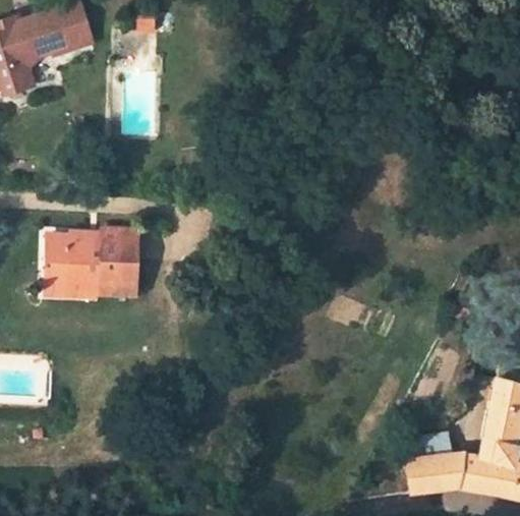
[(0,93),(12,99),(35,91),(29,74),(38,60),(55,54),(56,58),(66,54),(93,48),(78,0),(77,0),(23,19),(20,12),(0,20),(0,93)]
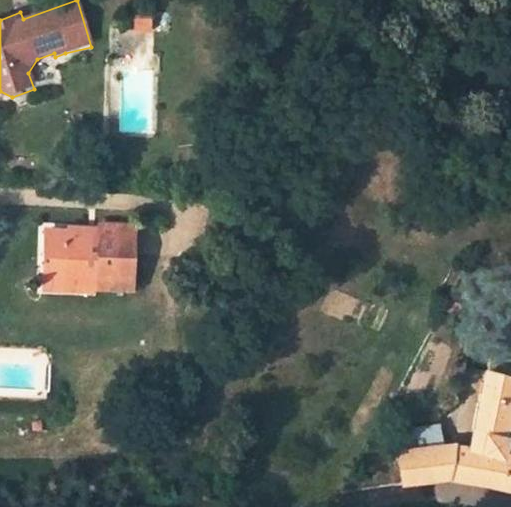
[(154,14),(125,13),(124,35),(153,36),(154,14)]
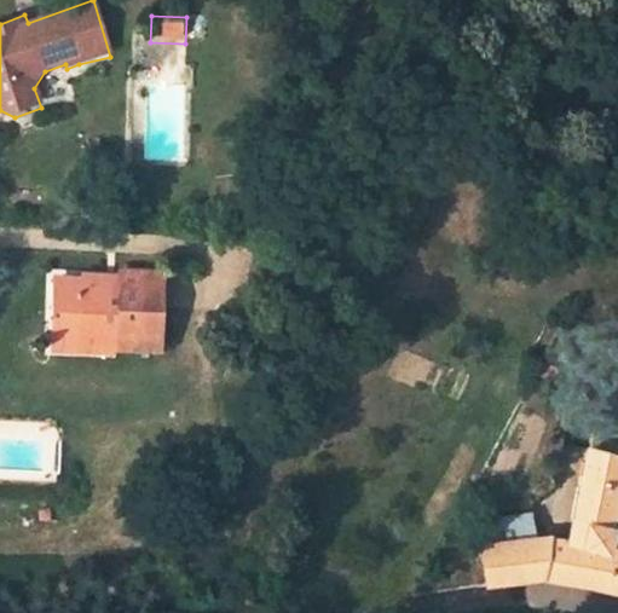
[(0,122),(15,117),(0,110),(0,122)]
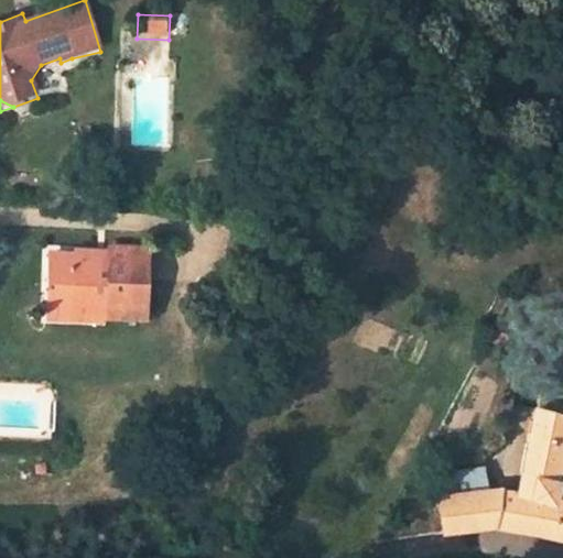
[(116,266),(117,248),(74,247),(74,256),(73,265),(116,266)]
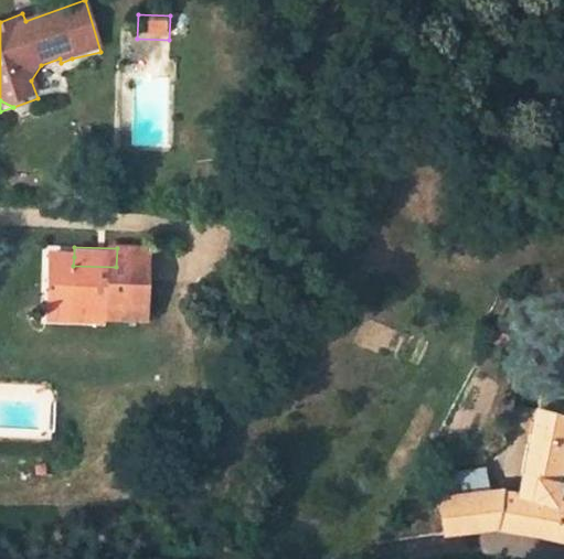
[(77,300),(77,320),(142,323),(145,249),(117,248),(116,267),(73,266),(74,257),(56,257),(55,299),(77,300)]
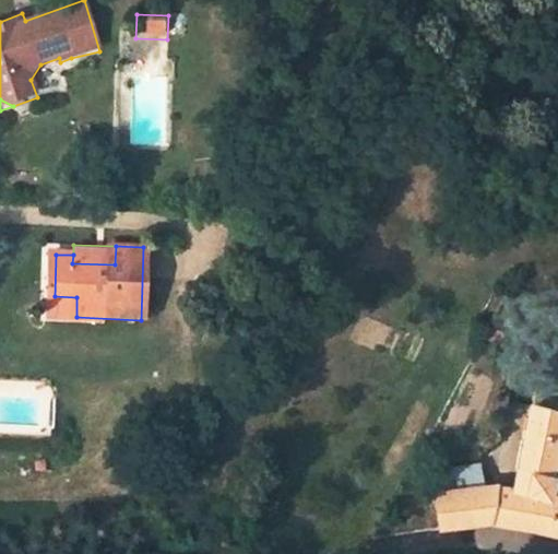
[(76,297),(55,296),(54,316),(76,317),(76,297)]
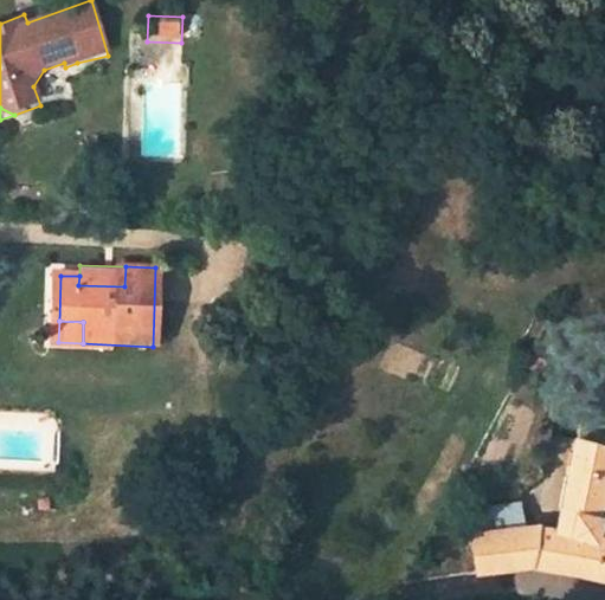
[(526,527),(483,533),(475,534),(481,576),(536,567),(604,585),(604,539),(594,536),(575,533),(580,514),(599,517),(604,491),(604,450),(579,443),(555,527),(539,524),(526,527)]
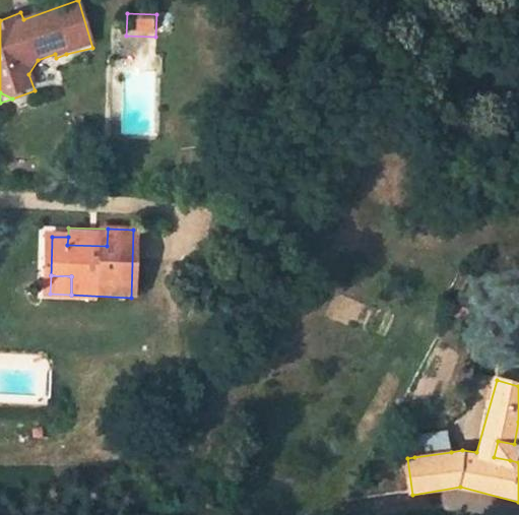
[(412,439),(414,457),(451,452),(449,434),(412,439)]
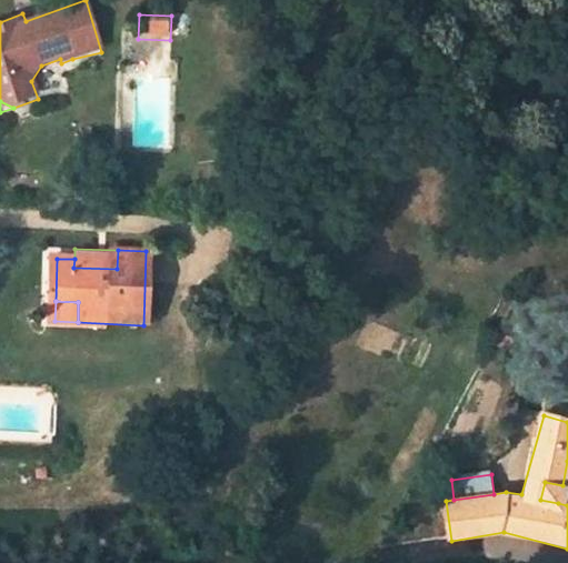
[(558,503),(562,485),(545,482),(540,500),(558,503)]
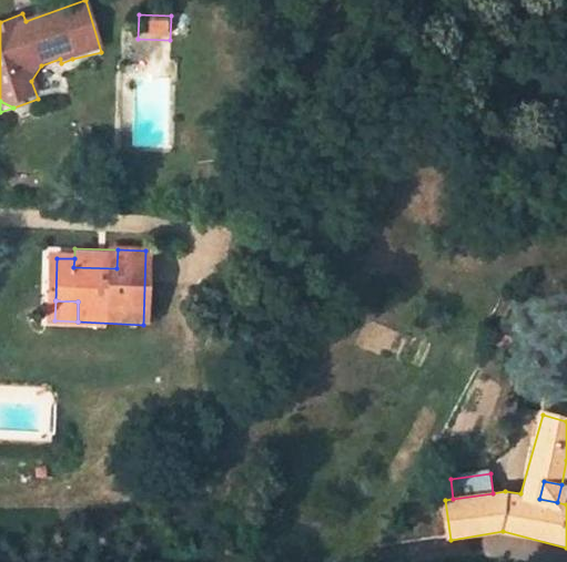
All buildings are outlined.
